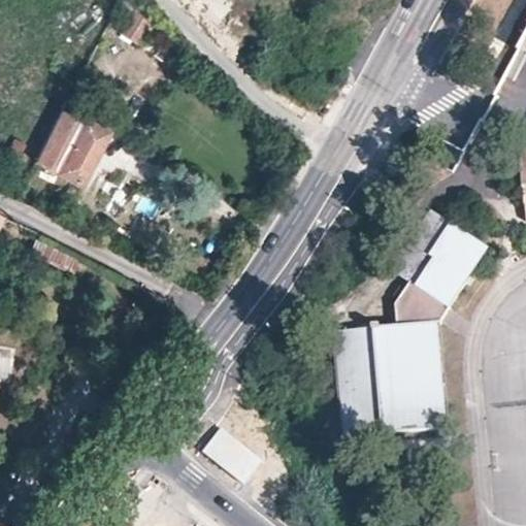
[(134,44),(149,21),(134,7),(118,34),(134,44)]
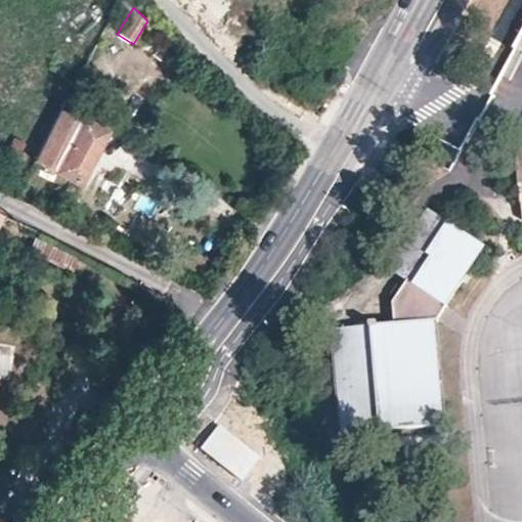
[(59,107),(32,160),(76,181),(101,129),(59,107)]
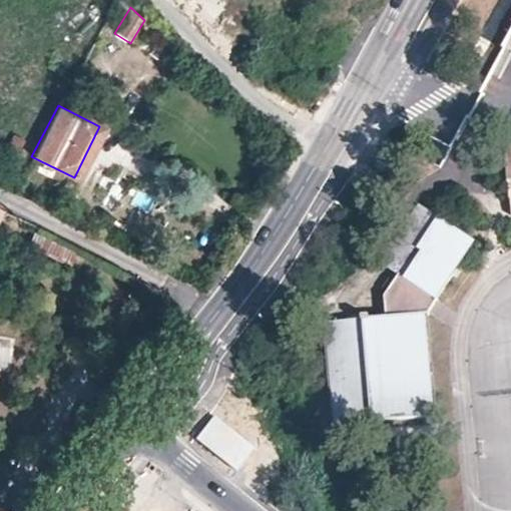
[(331,426),(434,416),(425,319),(477,239),(419,200),(378,263),(396,275),(382,296),(384,314),(370,315),(369,311),(356,312),(356,317),(322,320),(331,426)]
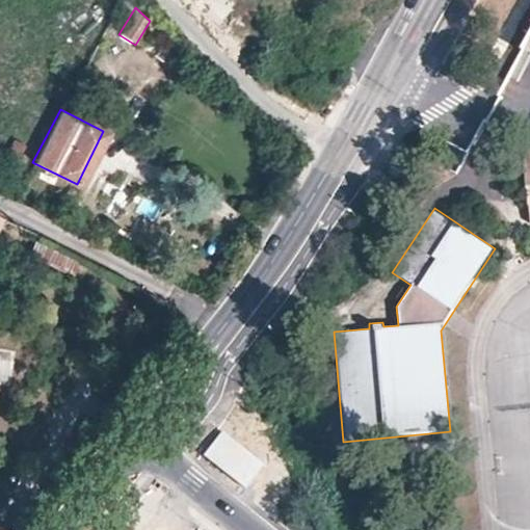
[(0,277),(10,259),(0,253),(0,277)]
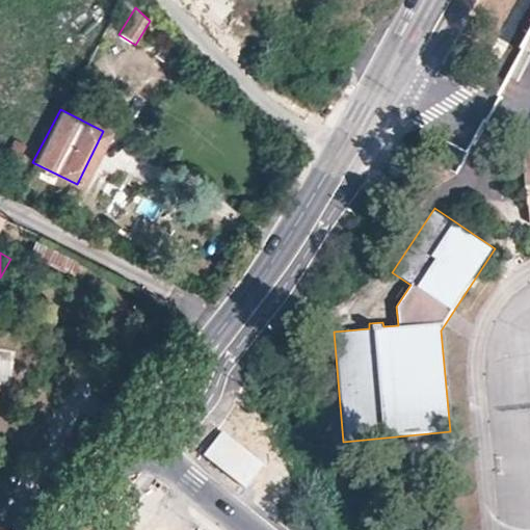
[(264,465),(220,431),(202,453),(245,487),(264,465)]
